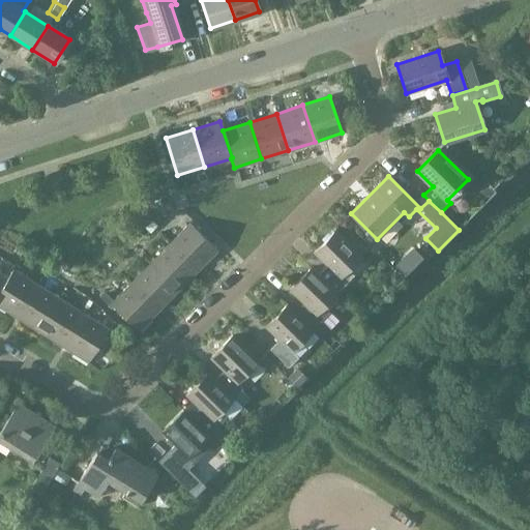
[(189,224),(170,244),(198,271),(217,251),(189,224)]
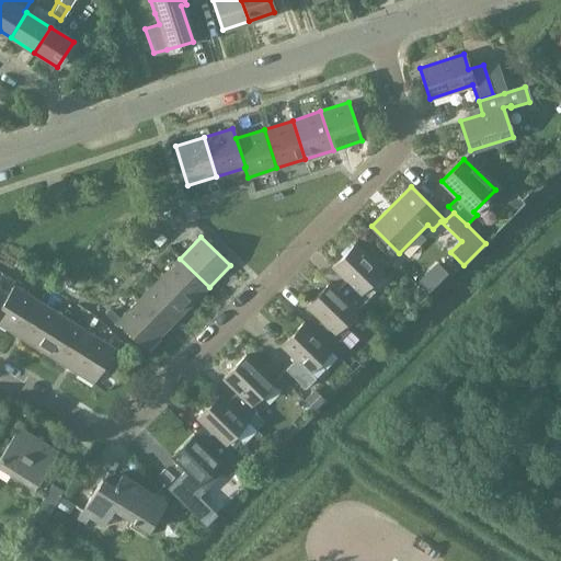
[(332,267),(346,282),(338,292),(356,310),(366,300),(365,299),(373,290),(368,286),(382,272),(380,268),(390,259),(375,244),(365,254),(355,244),(332,267)]
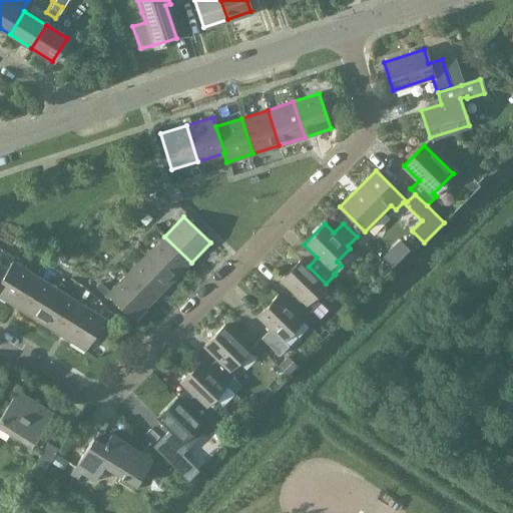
[(172,282),(191,263),(164,236),(145,255),(172,282)]
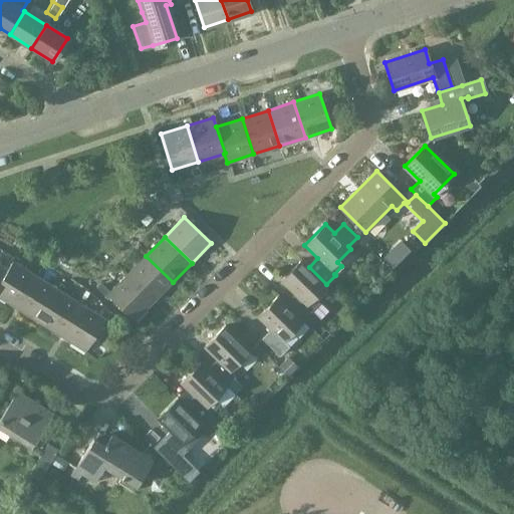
[(146,256),(126,275),(154,302),(173,282),(146,256)]
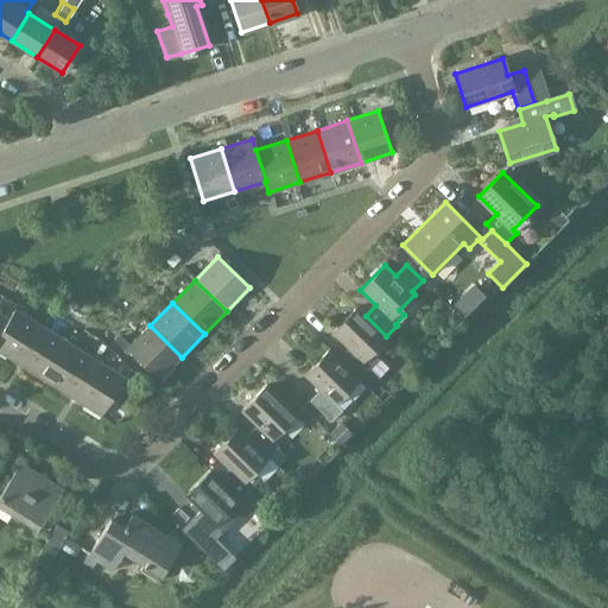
[(348,348),(337,358),(359,379),(368,368),(371,371),(379,361),(371,353),(386,336),(366,316),(358,308),(333,334),(348,348)]
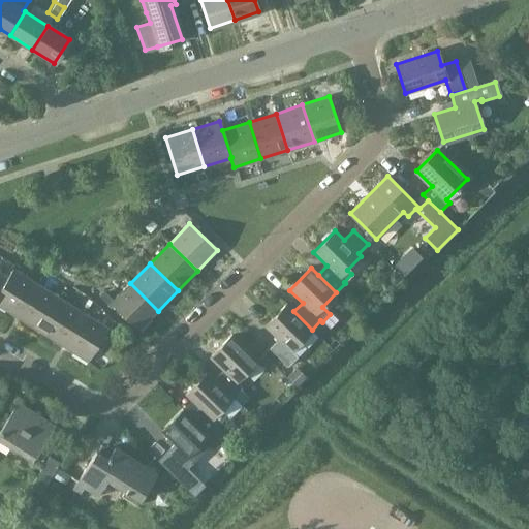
[(0,290),(0,306),(17,317),(37,285),(12,270),(7,278),(7,279),(0,290)]
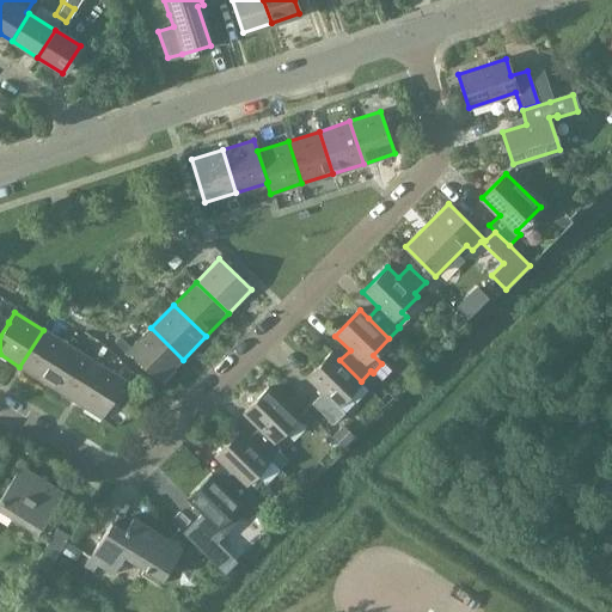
[(151,328),(128,352),(160,383),(183,360),(151,328)]
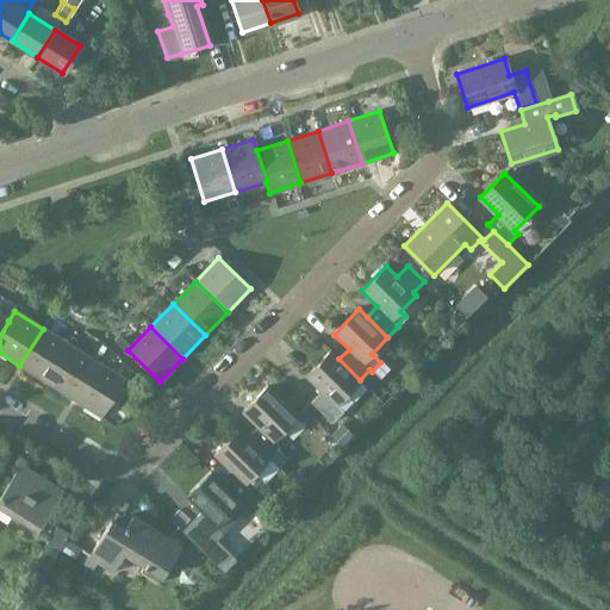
[(19,366),(47,384),(70,346),(43,329),(19,366)]
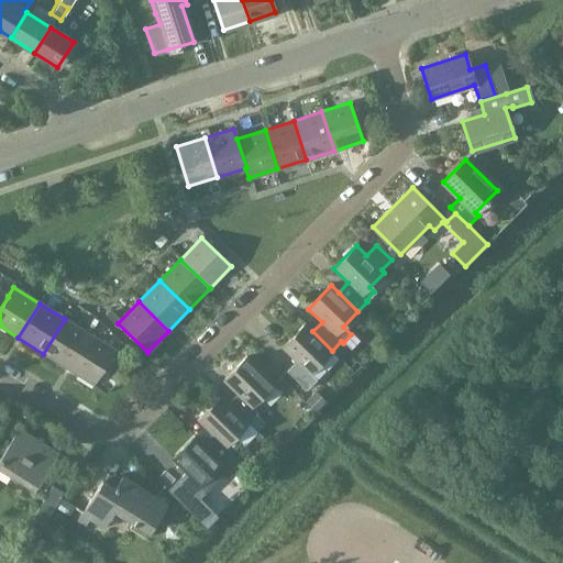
[(43,354),(68,370),(90,335),(65,319),(43,354)]
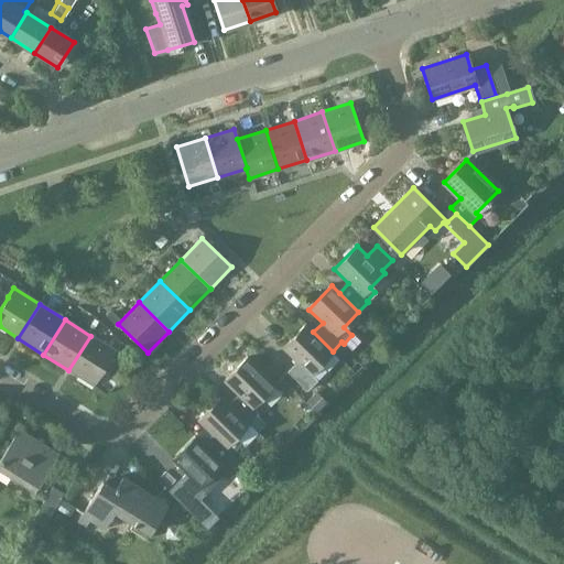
[(283,348),(297,362),(288,372),(305,390),(325,370),(318,365),(333,351),(313,332),(306,325),(283,348)]
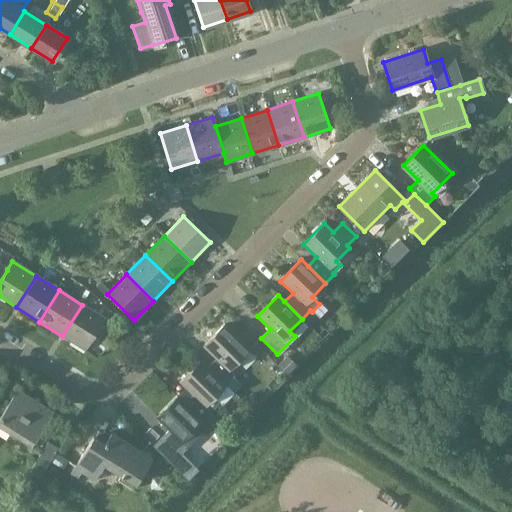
[(105,319),(82,305),(62,336),(85,351),(105,319)]
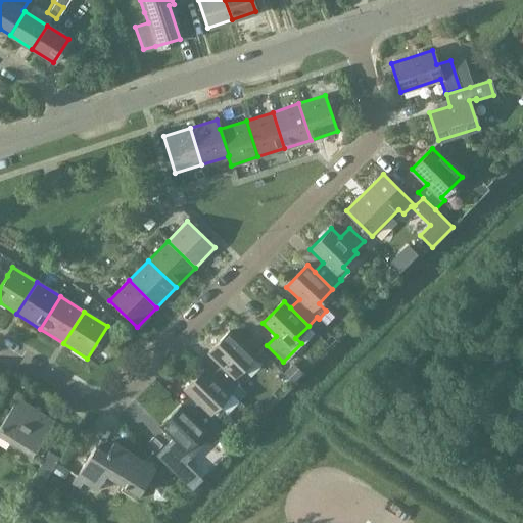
[(208,353),(221,367),(212,375),(231,393),(238,400),(246,391),(233,379),(254,358),(230,332),(208,353)]
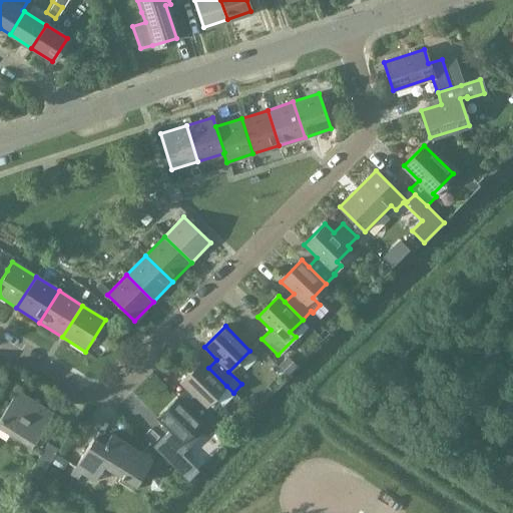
[(226,386),(208,368),(202,362),(180,383),(193,395),(184,404),(202,421),(210,429),(218,421),(204,407),(226,386)]
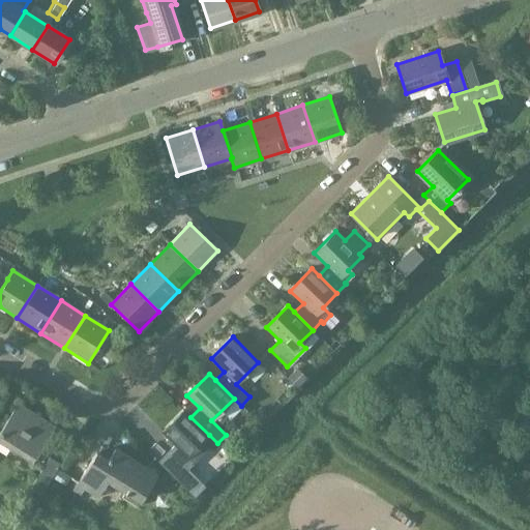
[(18,404),(0,432),(0,442),(32,463),(55,427),(18,404)]
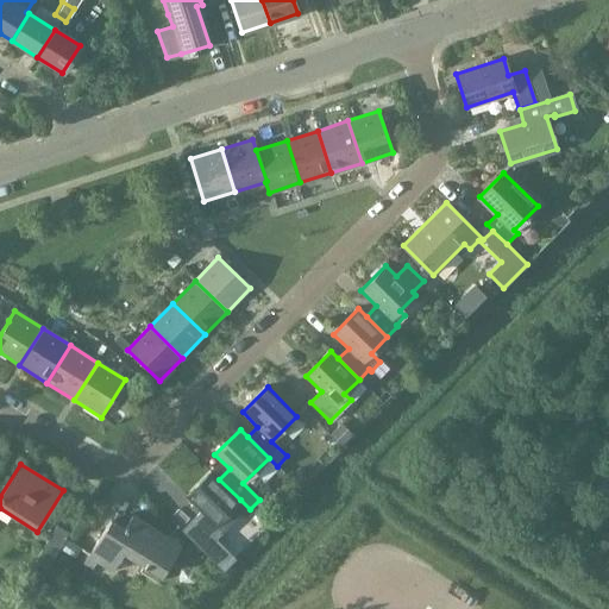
[(233,522),(225,515),(240,500),(219,479),(212,472),(187,497),(202,512),(192,522),(189,521),(180,531),(221,570),(232,558),(214,541),(224,533),(225,534),(231,533),(233,529),(233,526),(233,522)]
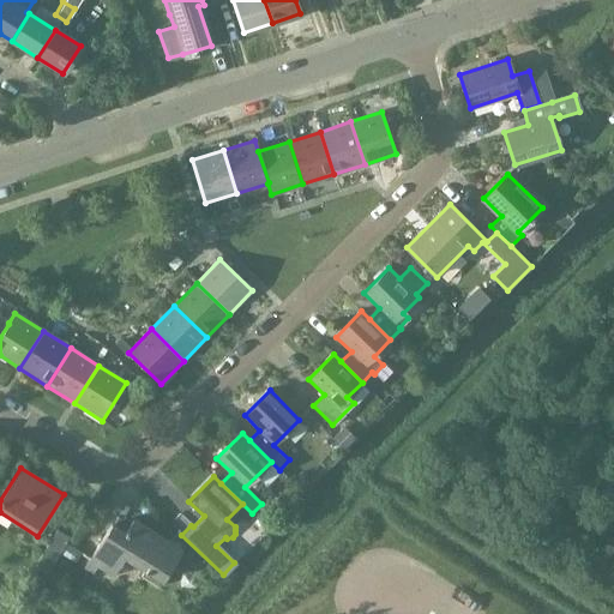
[(181,551),(132,519),(124,531),(110,524),(84,569),(92,576),(97,567),(113,577),(124,558),(144,570),(140,575),(158,587),(162,581),(181,551)]
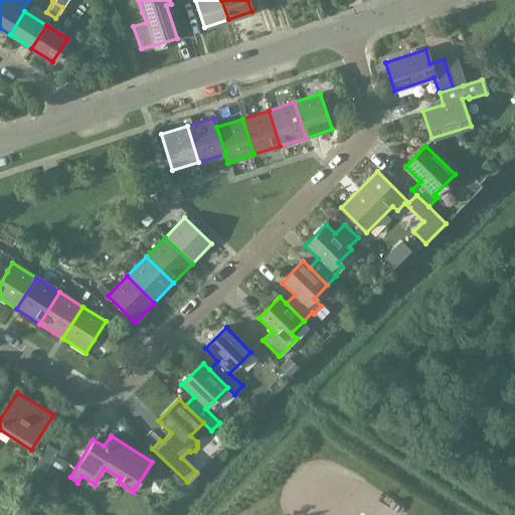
[(48,445),(30,472),(41,479),(58,451),(48,445)]
